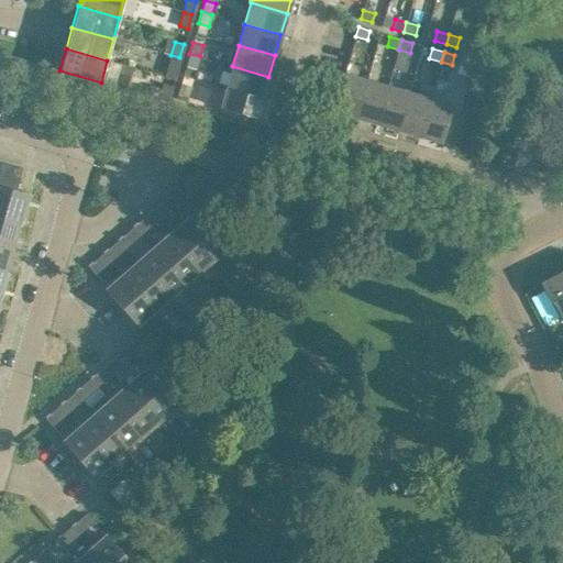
[(197,68),(200,56),(189,54),(186,65),(197,68)]
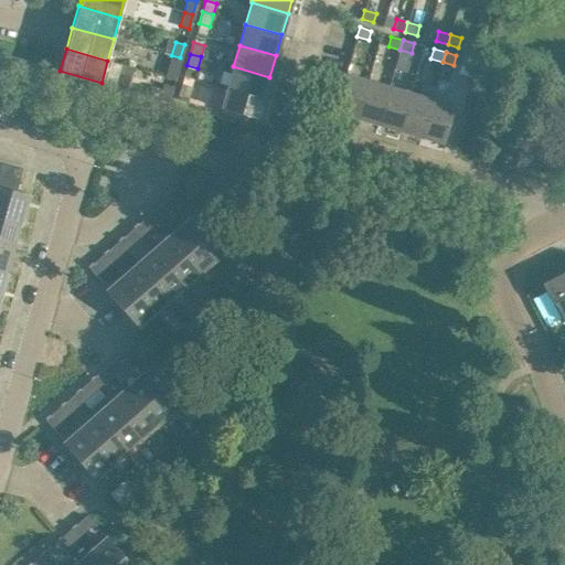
[(180,57),(171,55),(167,70),(176,72),(180,57)]
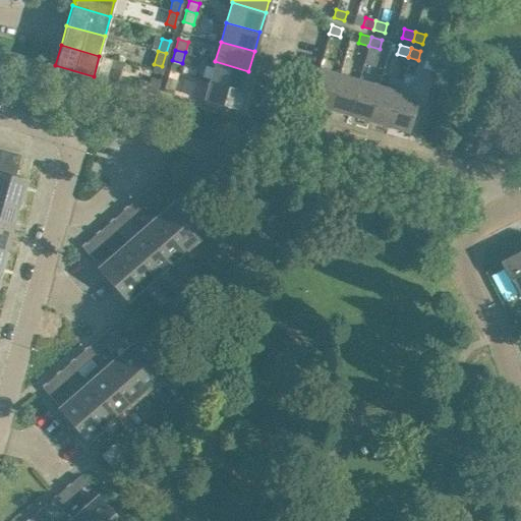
[(248,71),(215,61),(210,80),(243,91),(248,71)]
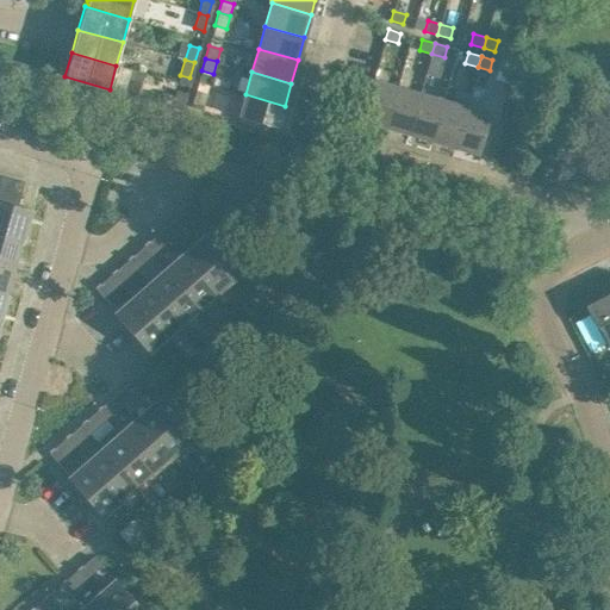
[(373,80),(361,122),(385,128),(397,87),(373,80)]
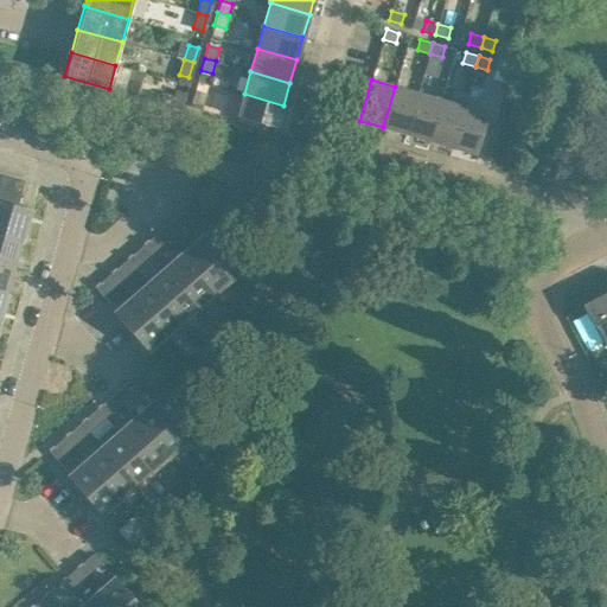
[(395,87),(383,127),(406,134),(417,93),(395,87)]
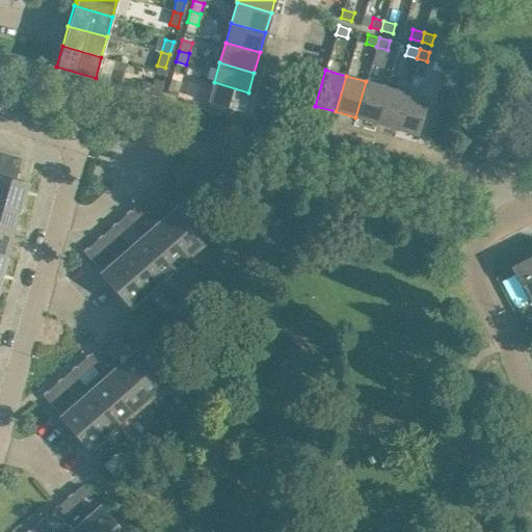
[(154,79),(150,94),(159,96),(163,81),(161,81),(154,79)]
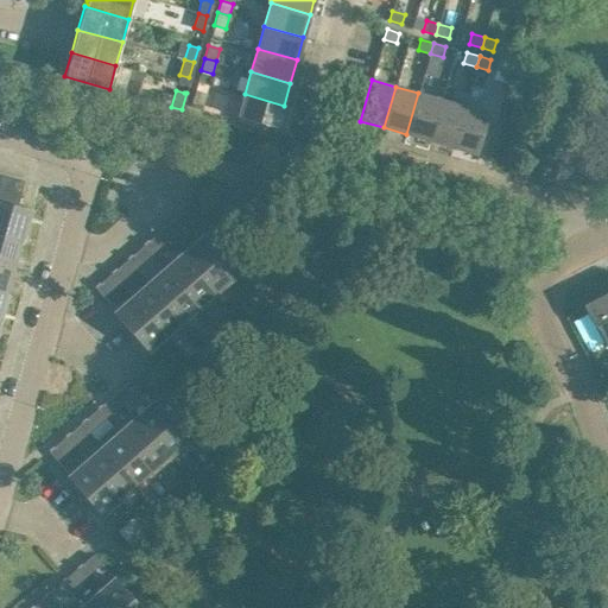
[(191,102),(202,106),(206,94),(195,90),(191,102)]
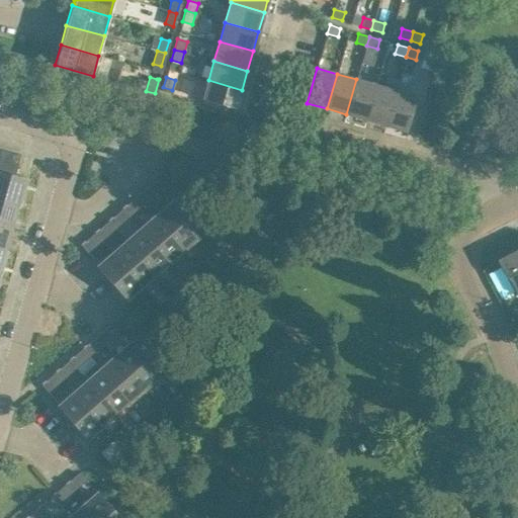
[(356,79),(346,114),(366,120),(376,85),(356,79)]
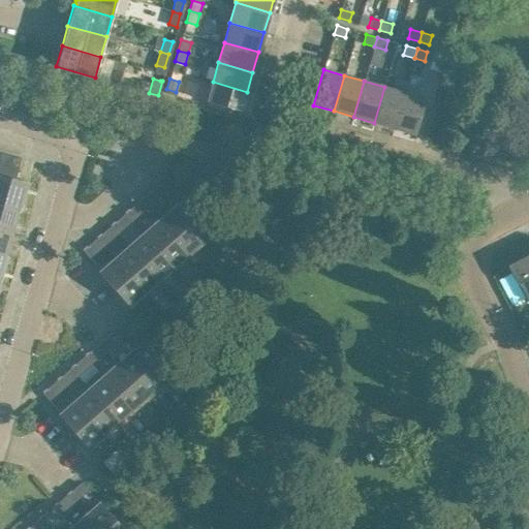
[(247,92),(213,82),(207,101),(208,101),(245,112),(250,93),(247,92)]
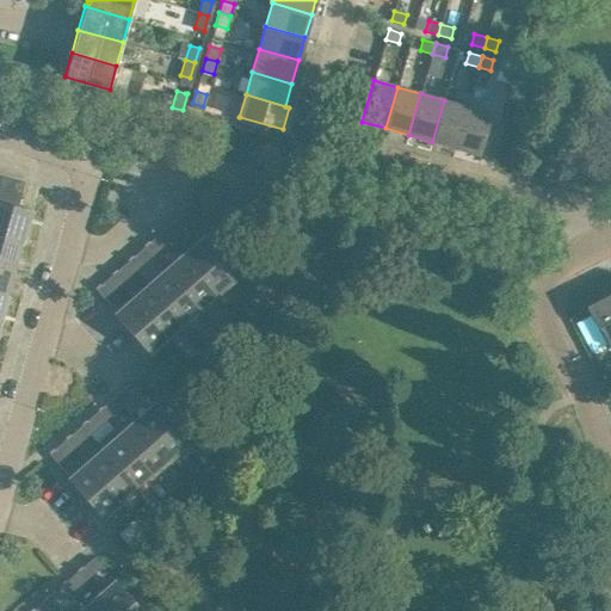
[(444,100),(432,142),(455,148),(467,107),(444,100)]
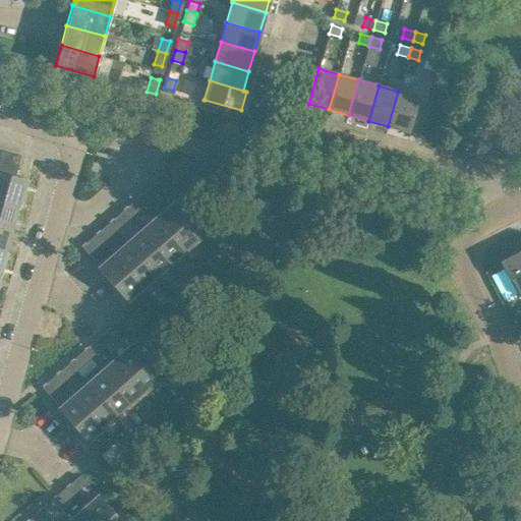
[(398,92),(388,126),(408,132),(418,97),(398,92)]
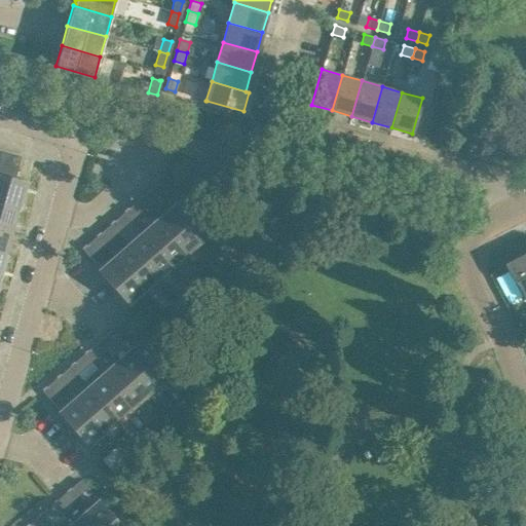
[(0,176),(2,177),(9,152),(0,149),(0,176)]
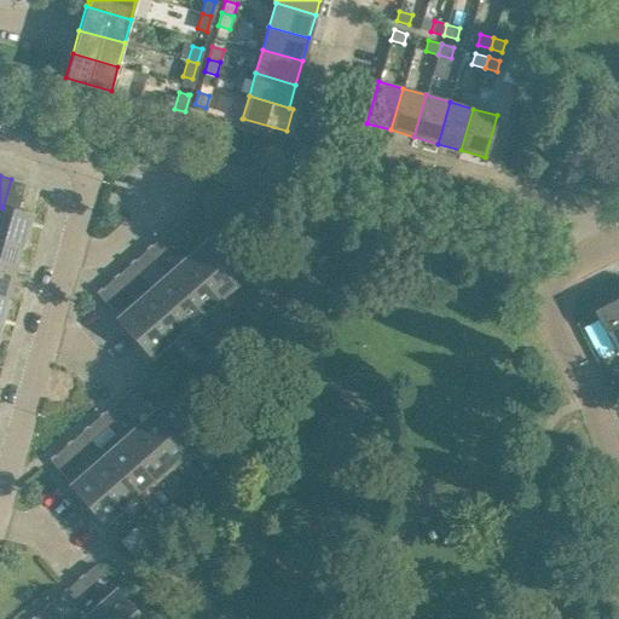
[(17,212),(25,183),(11,179),(3,208),(17,212)]
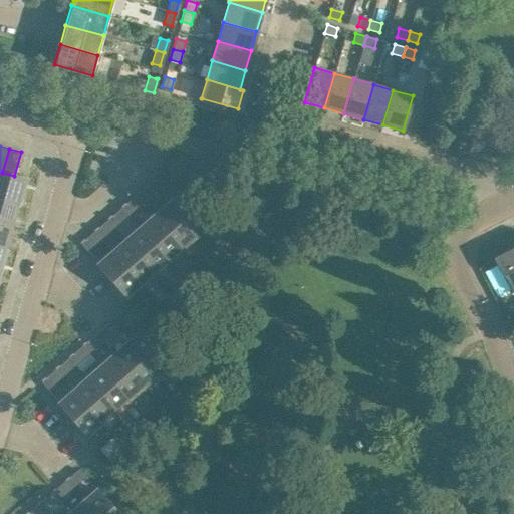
[(0,196),(18,202),(25,178),(14,176),(2,173),(0,172),(0,196)]
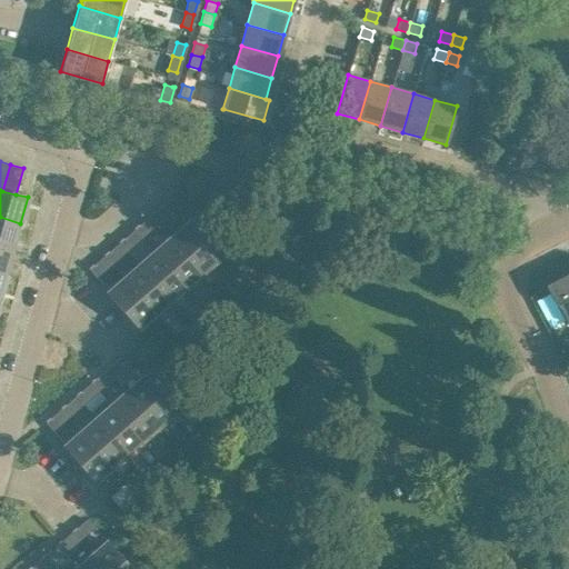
[(177,208),(187,199),(180,190),(169,199),(177,208)]
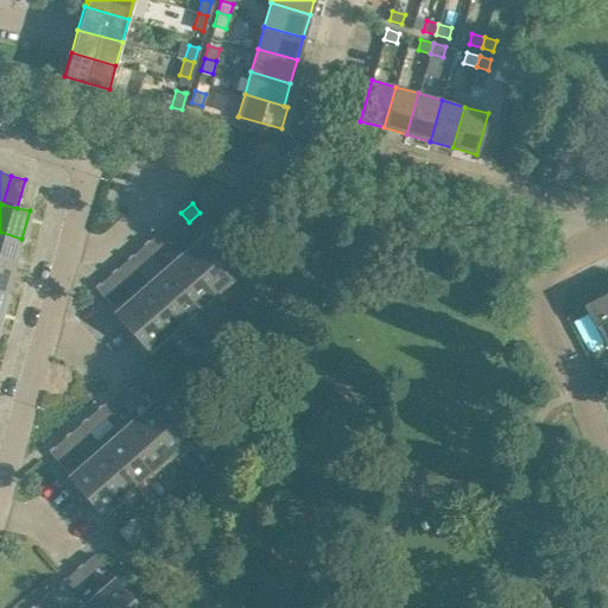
[(260,234),(267,227),(258,216),(251,223),(260,234)]
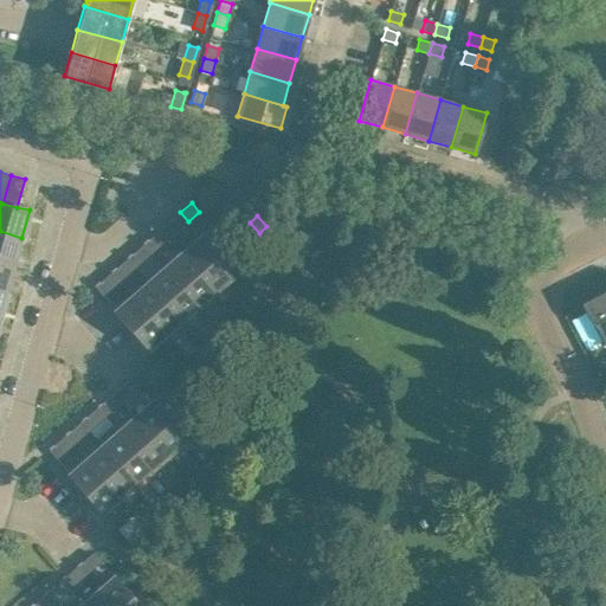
[(184,226),(175,217),(165,226),(172,236),(184,226)]
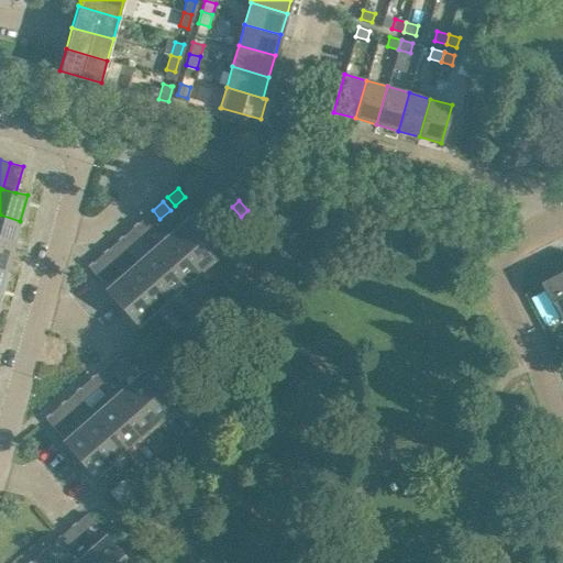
[(197,209),(181,222),(213,258),(229,245),(197,209)]
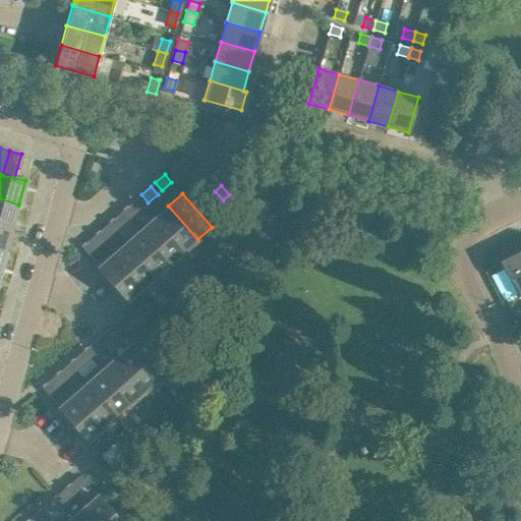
[(0,224),(12,228),(18,205),(0,198),(0,224)]
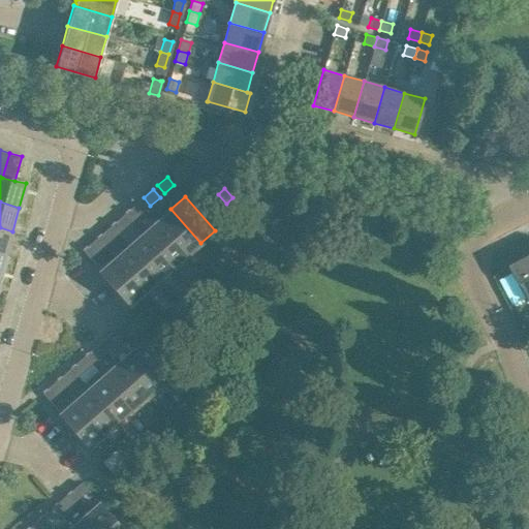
[(146,209),(139,201),(129,210),(136,218),(146,209)]
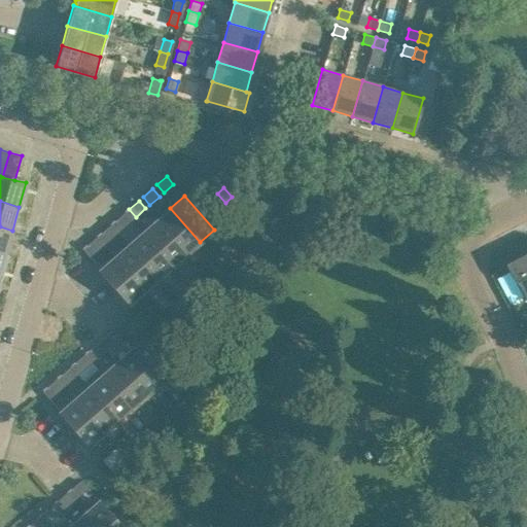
[(170,208),(155,220),(185,254),(200,242),(170,208)]
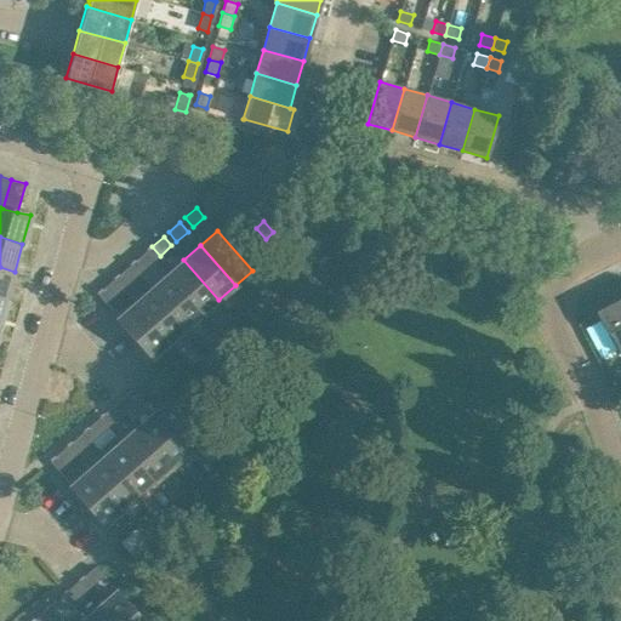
[(155,260),(147,250),(135,261),(143,271),(155,260)]
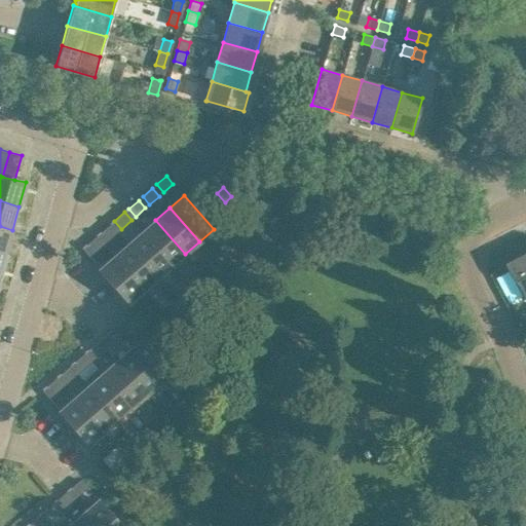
[(155,220),(141,232),(171,266),(185,254),(155,220)]
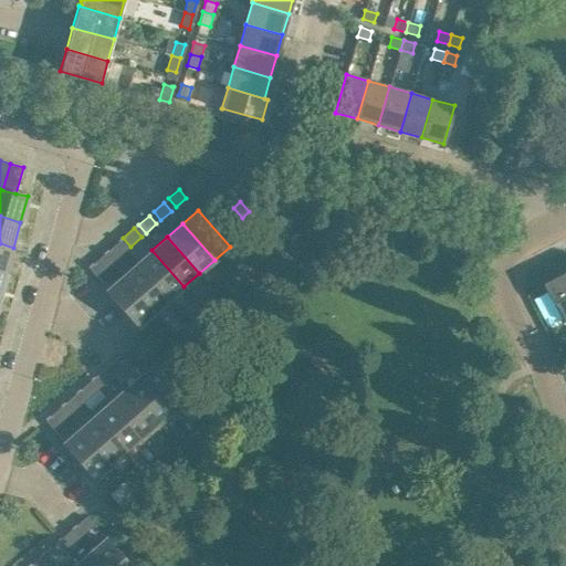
[(126,250),(119,241),(108,251),(116,259),(126,250)]
